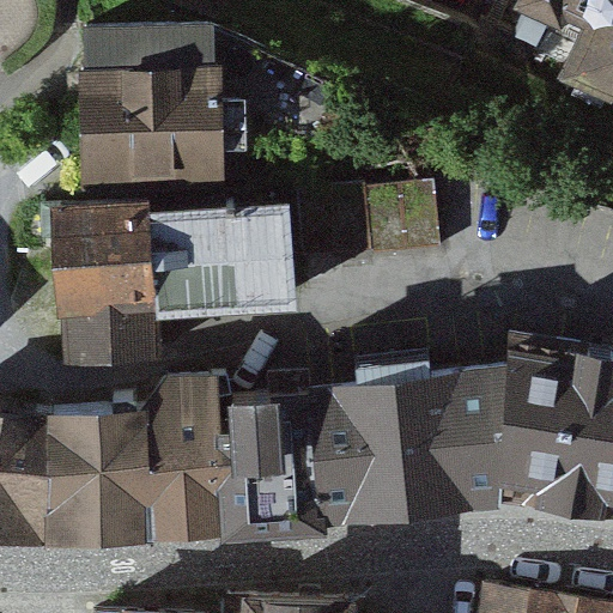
[(184,0),(217,11),(220,0),(184,0)]
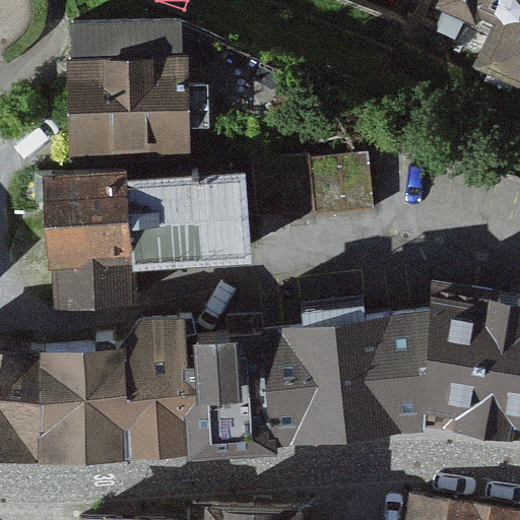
[(519,0),(446,0),(438,21),(455,28),(468,1),(473,4),(474,0),(490,0),(507,7),(486,55),(519,69),(519,0)]
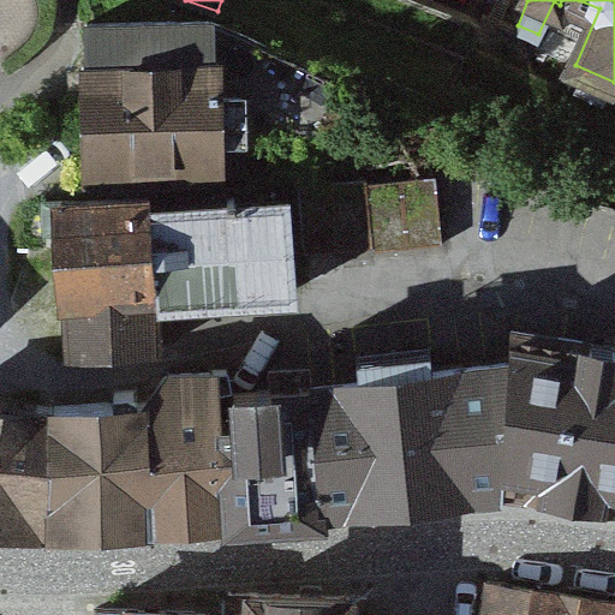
[(218,23),(88,25),(89,66),(84,66),(85,180),(222,179),(222,177),(245,175),(245,139),(341,138),(340,79),(218,23)]
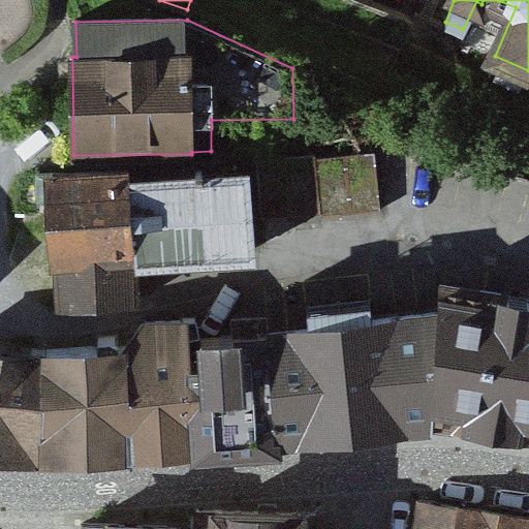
[(315,154),(257,159),(261,218),(321,213),(321,216),(380,211),(375,152),(316,157),(315,154)]
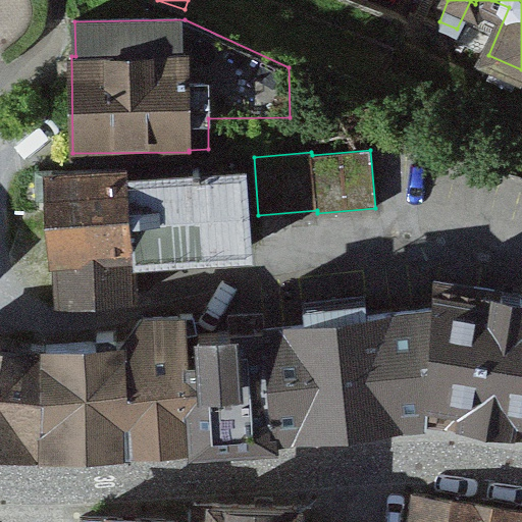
[(126,164),(39,171),(41,207),(53,207),(58,303),(135,299),(133,258),(127,177),(126,164)]
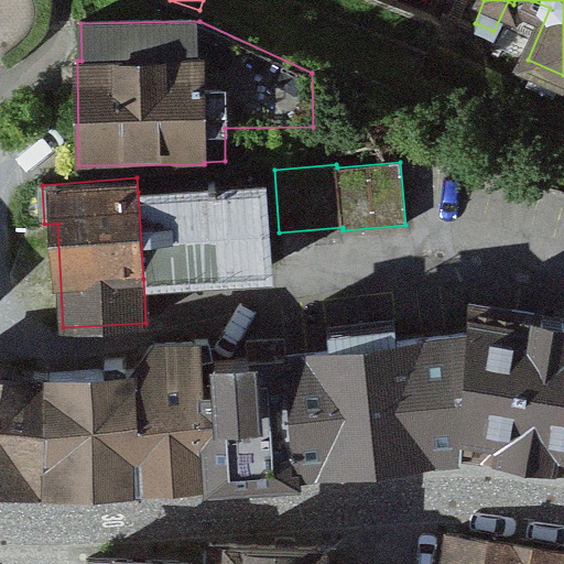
[(259,185),(138,192),(143,279),(264,270),(259,185)]
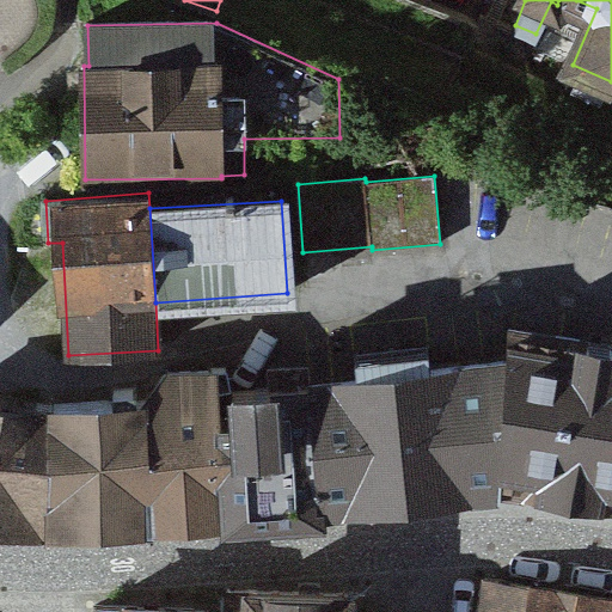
[(499,479),(611,499),(611,347),(510,331),(508,362),(499,479)]
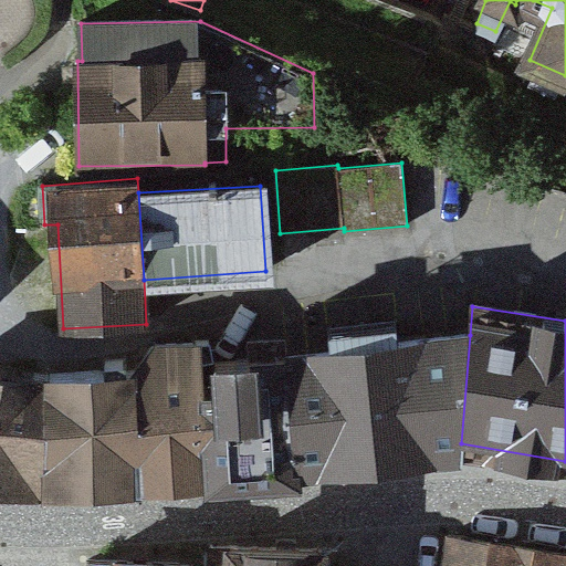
[(460,449),(461,443),(470,335),(287,357),(294,463),(460,449)]
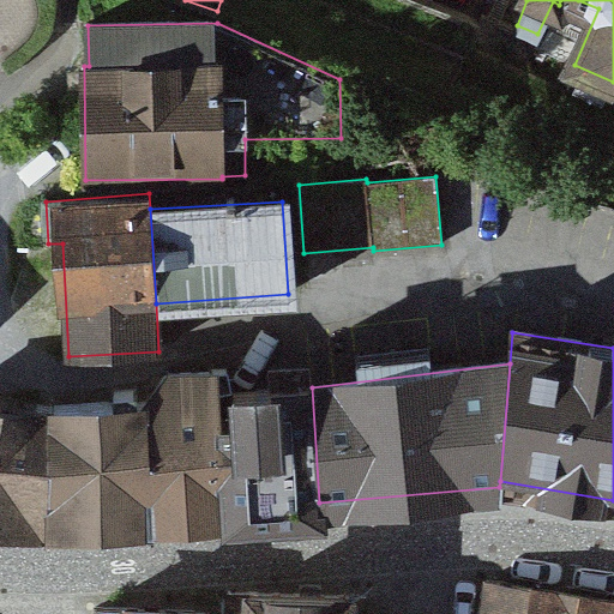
[(167,375),(151,405),(156,518),(223,515),(216,389),(230,384),(226,371),(212,371),(212,374),(167,375)]
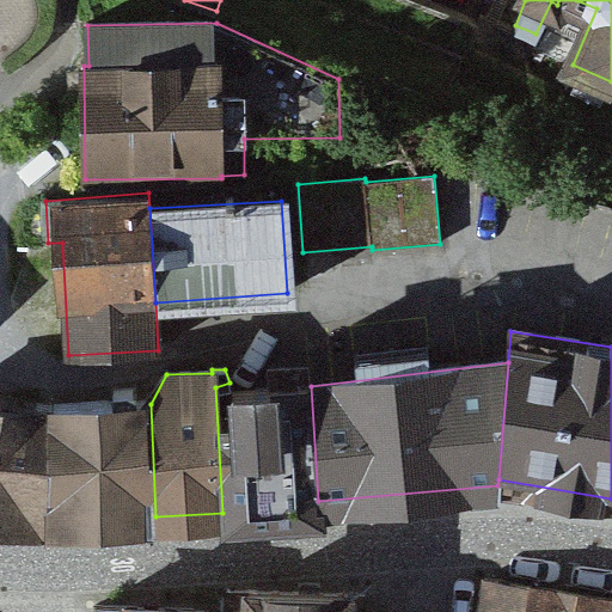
[(318,501),(311,386),(234,391),(237,423),(220,424),(227,522),(318,514),(318,501)]
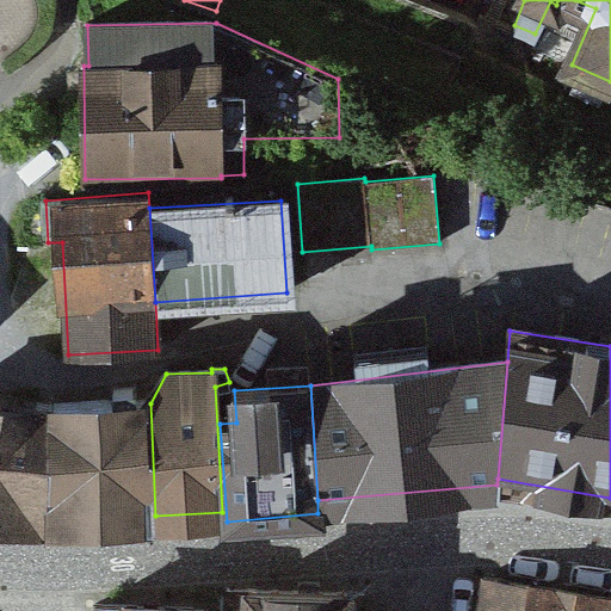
[(155,516),(150,403),(140,405),(134,389),(115,390),(115,403),(54,407),(56,520),(155,516)]
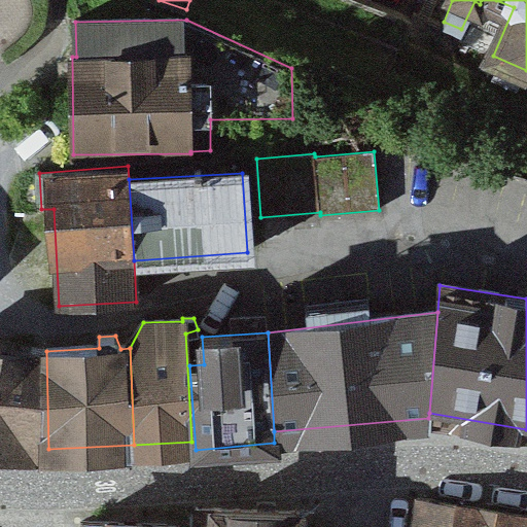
[(0,441),(48,449),(46,351),(33,348),(31,363),(0,358),(0,441)]
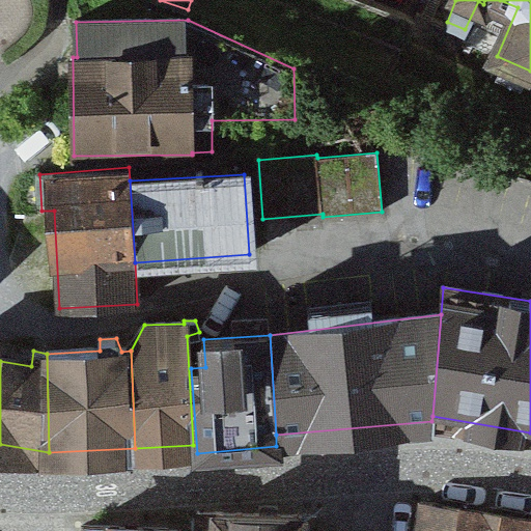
[(530,530),(530,519),(421,502),(417,530),(530,530)]
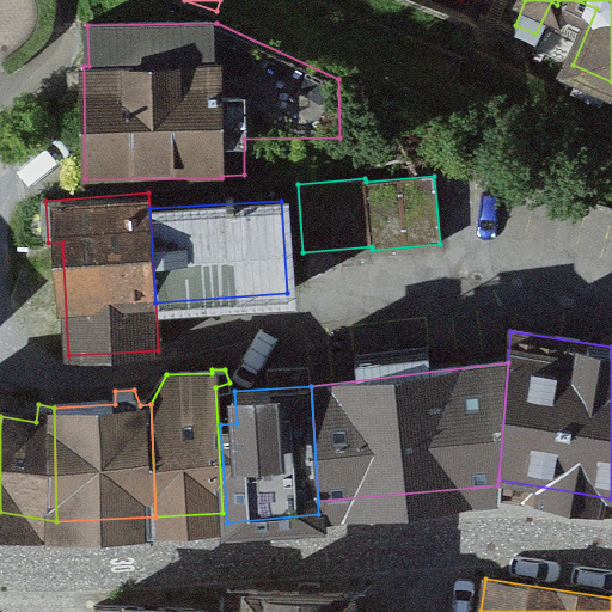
[(348,611),(349,594),(228,591),(227,611),(348,611)]
